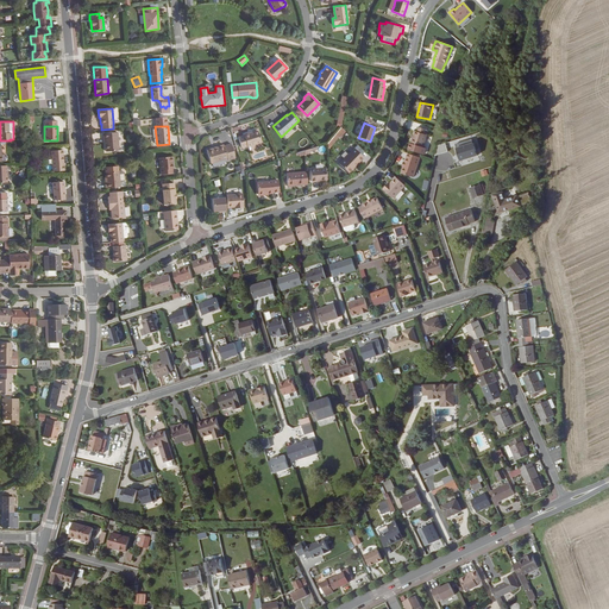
[(333,149),(346,130),(341,126),(328,145),(333,149)]
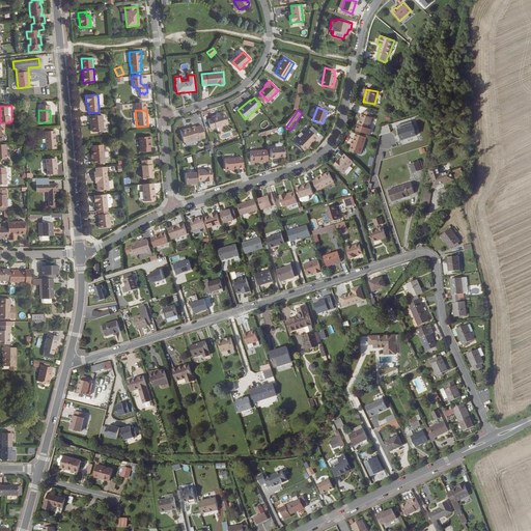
[(368,135),(369,135),(371,129),(369,129),(372,117),(371,117),(373,113),(364,110),(363,114),(362,114),(359,126),(358,124),(355,133),(356,134),(366,137),(367,138),(368,135)]
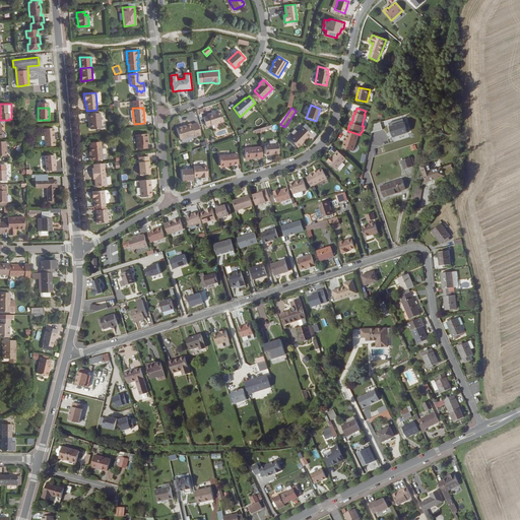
[(203,117),(206,127),(211,125),(222,122),(219,111),(207,115),(203,117)]
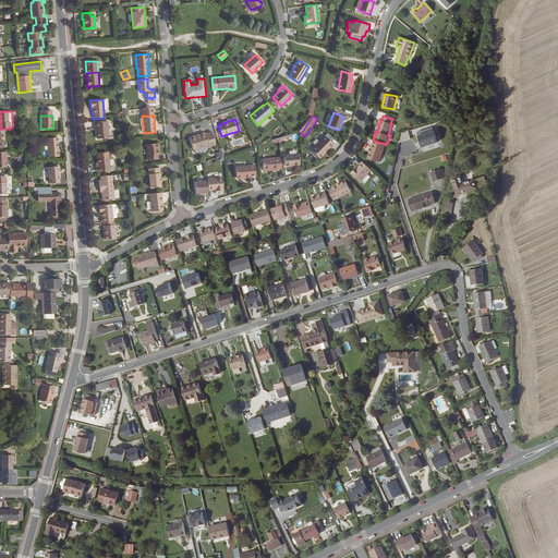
[(109,137),(107,121),(95,122),(95,126),(96,126),(96,130),(97,140),(109,137)]
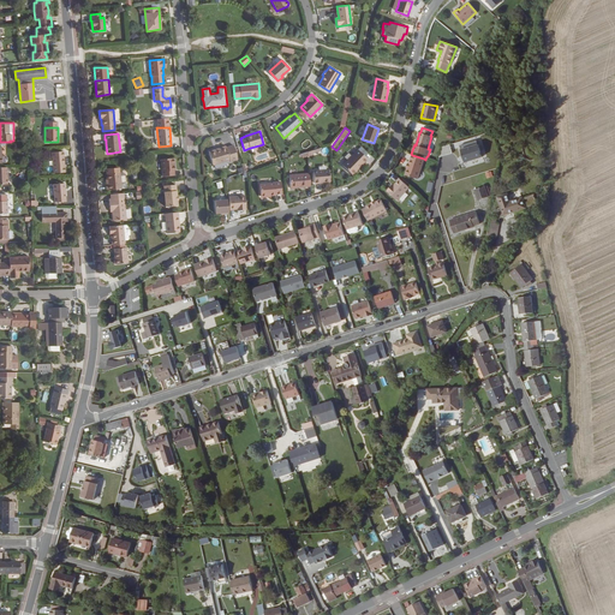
[(477,143),(460,149),(465,162),(482,156),(477,143)]
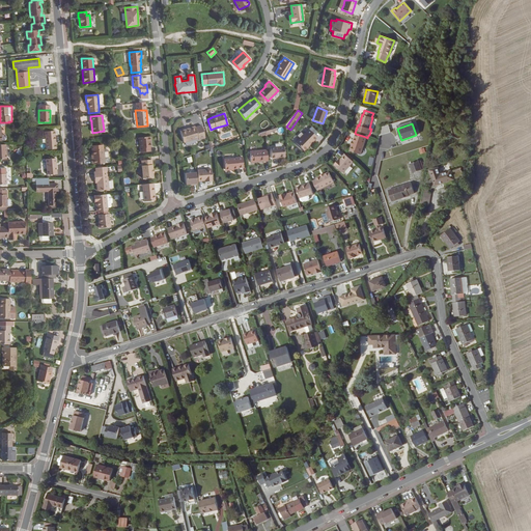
[(179,132),(184,143),(198,138),(198,140),(204,138),(201,124),(195,127),(194,126),(189,128),(189,129),(179,132)]
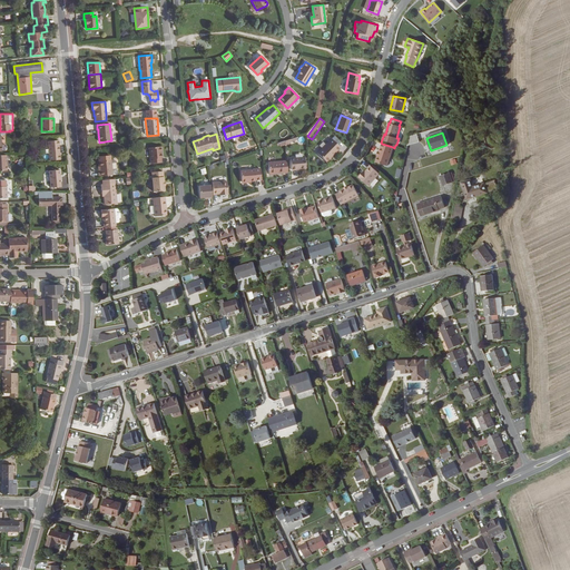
[(410,136),(408,146),(419,141),(416,134),(410,136)]
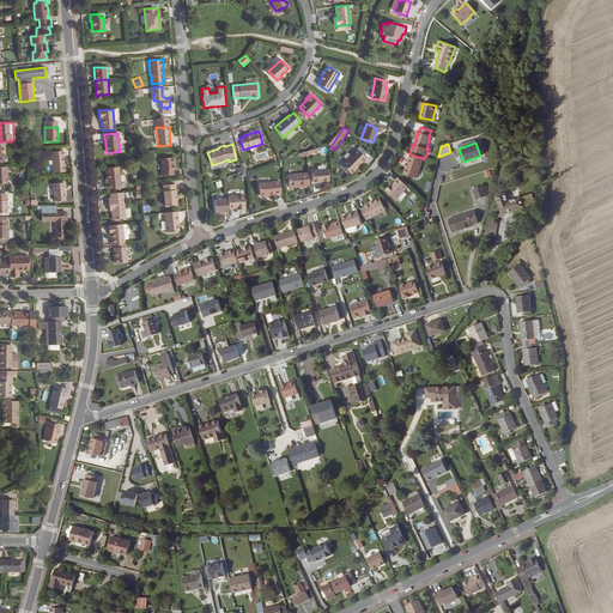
[(340,164),(350,174),(358,165),(359,167),(365,158),(356,149),(340,164)]
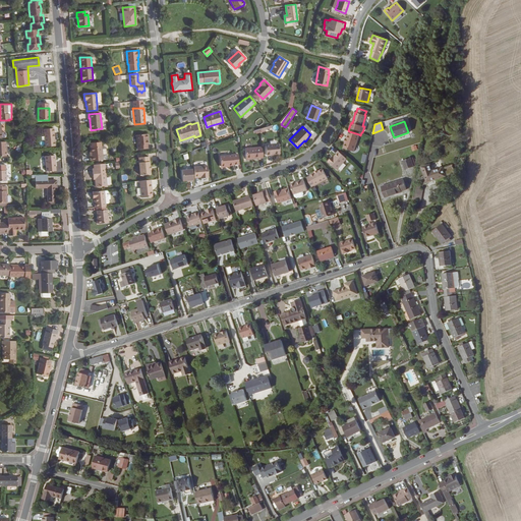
[(54,146),(53,128),(44,129),(45,147),(54,146)]
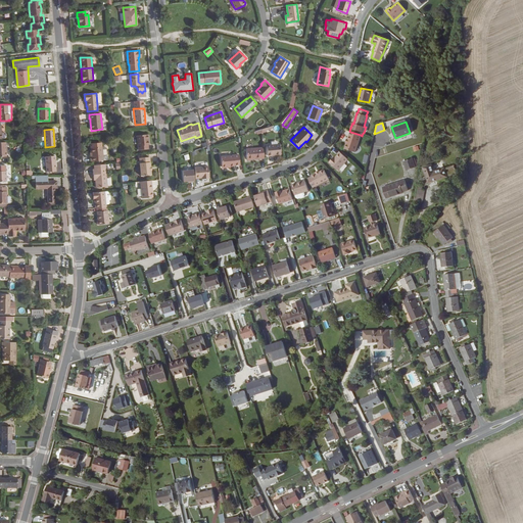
[(355,152),(361,135),(350,132),(347,139),(345,143),(346,143),(344,148),(355,152)]
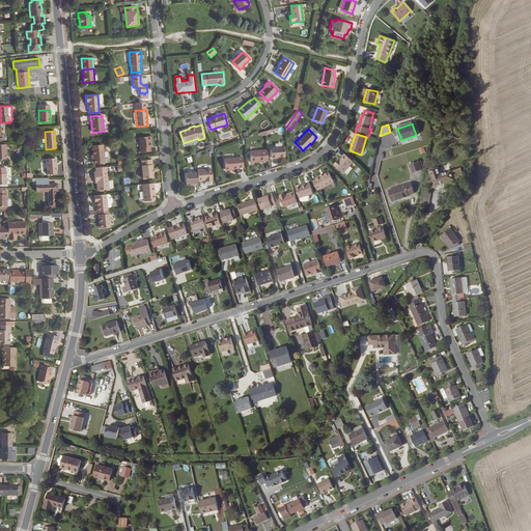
[(150,147),(149,136),(139,137),(140,152),(150,151),(150,147)]
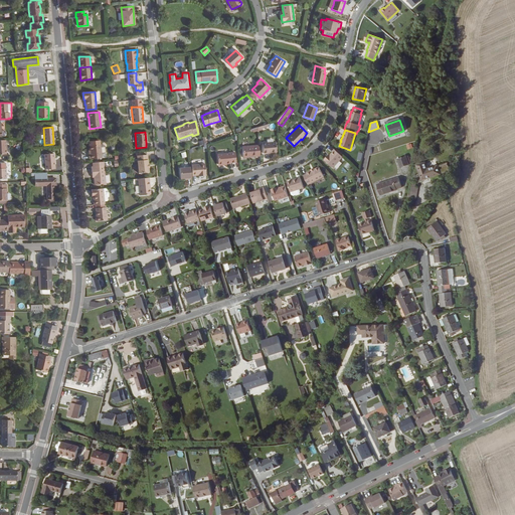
[(276,153),(276,142),(262,143),(263,154),(276,153)]
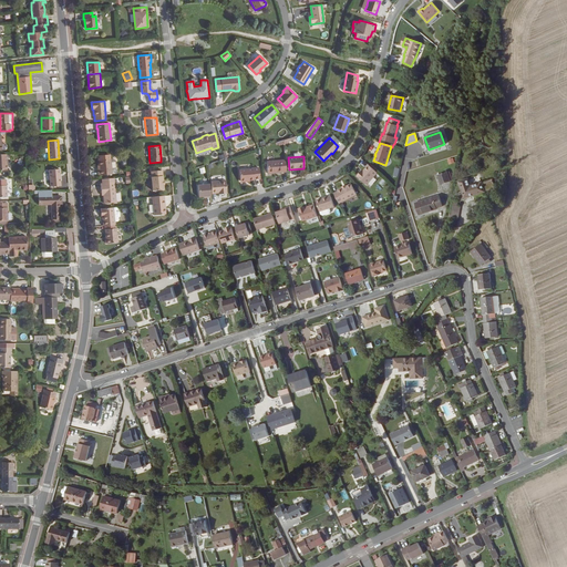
[(112,174),(110,158),(98,161),(99,171),(98,171),(99,175),(112,174)]
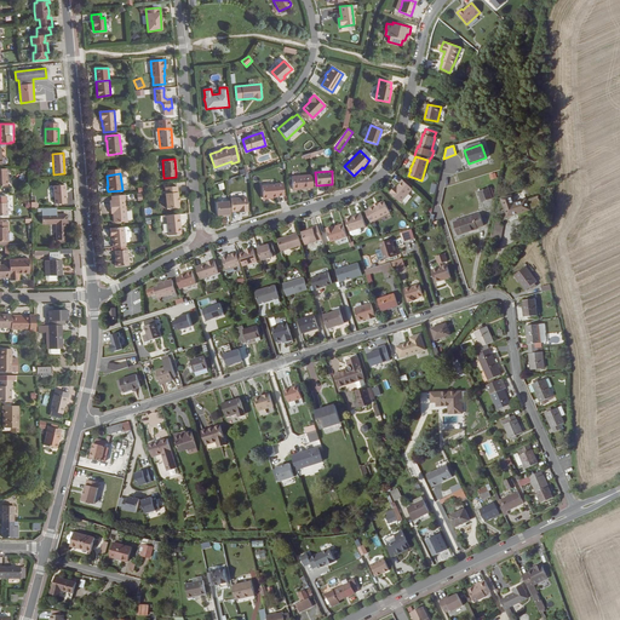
[(291,177),(292,190),(313,188),(311,174),(291,177)]
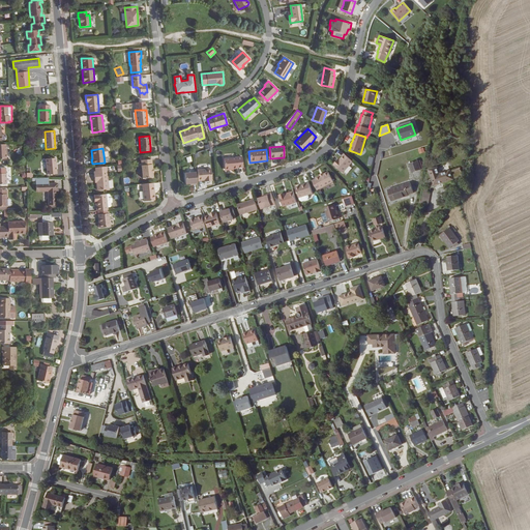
[(333,165),(343,173),(353,162),(345,154),(340,159),(339,162),(337,160),(333,165)]
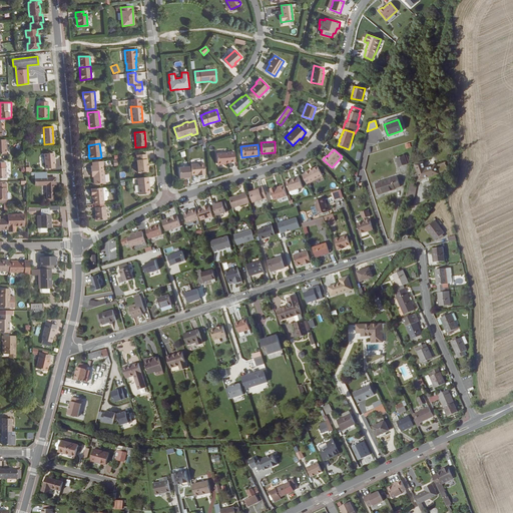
[(234,162),(233,151),(228,152),(216,153),(217,164),(229,163),(229,162),(234,162)]
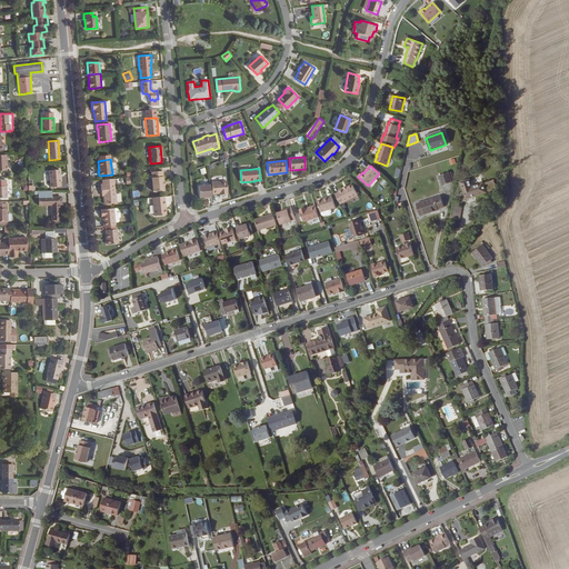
[(49,170),(50,187),(60,186),(59,169),(49,170)]
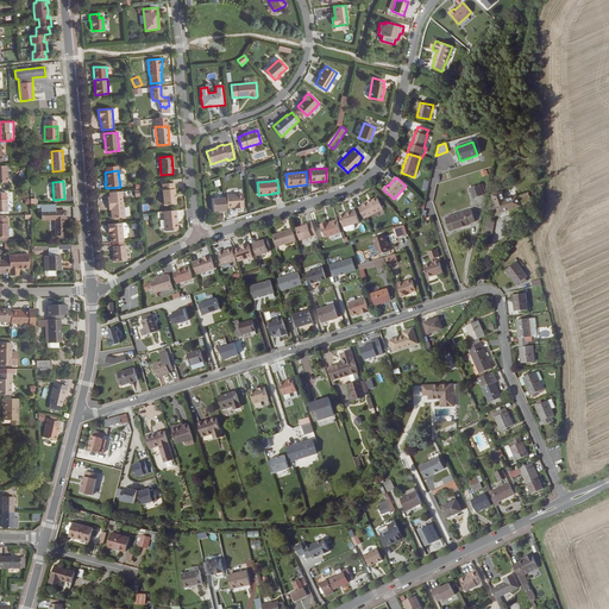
[(163,205),(176,203),(175,199),(175,194),(174,183),(165,183),(162,183),(163,205)]
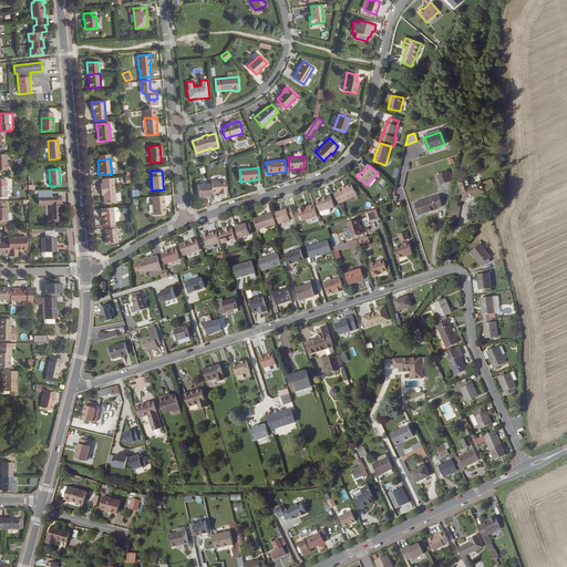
[(450,182),(447,172),(437,175),(441,185),(450,182)]
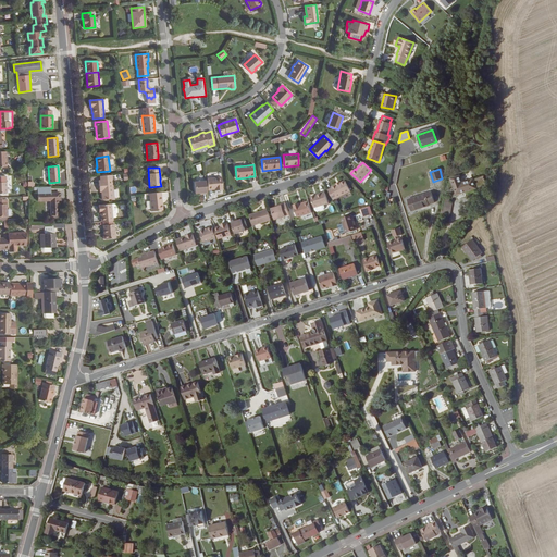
[(101,200),(114,199),(112,175),(99,176),(100,180),(98,180),(99,189),(100,189),(101,192),(101,200)]
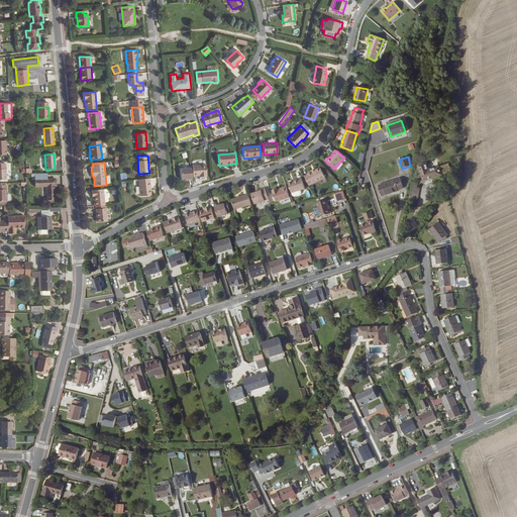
[(452,176),(449,164),(439,166),(429,169),(427,163),(417,166),(422,182),(442,175),(443,179),(452,176)]
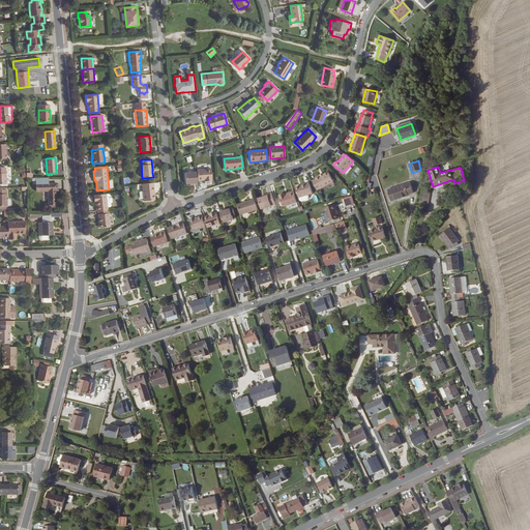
[(197,170),(198,181),(204,180),(205,180),(205,181),(212,180),(210,168),(197,170)]
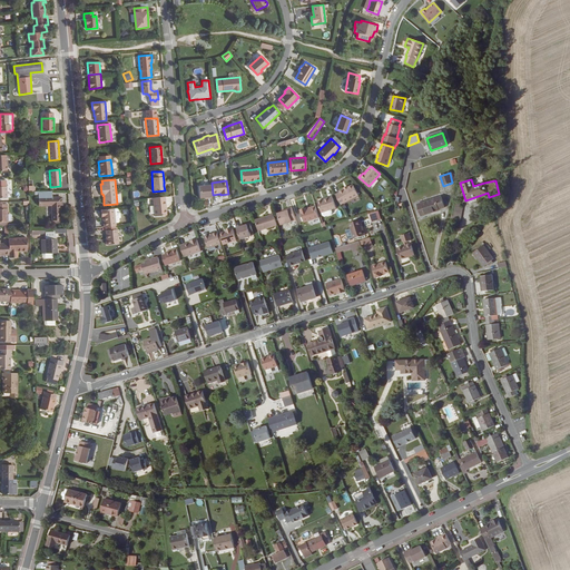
[(198,186),(199,198),(206,198),(206,199),(212,198),(210,185),(198,186)]
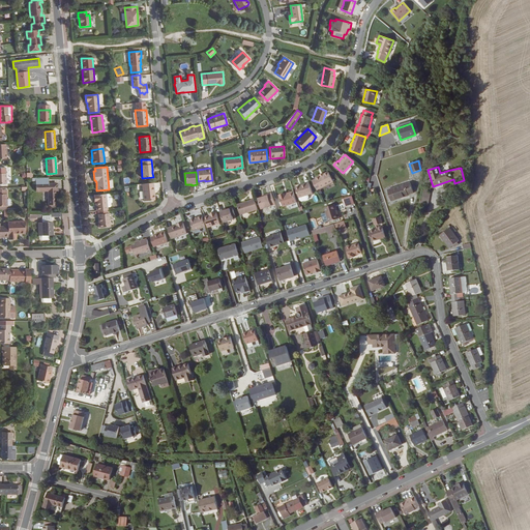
[(312,180),(317,190),(333,182),(328,172),(323,174),(323,173),(320,175),(320,176),(315,178),(316,179),(312,180)]
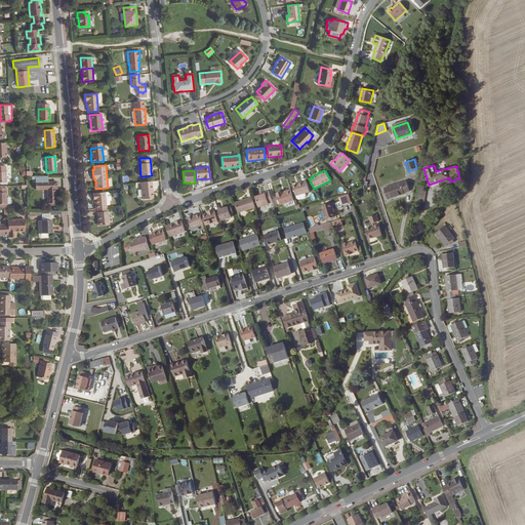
[(47,203),(55,203),(54,189),(56,189),(56,182),(47,182),(47,176),(35,176),(35,190),(47,189),(47,203)]
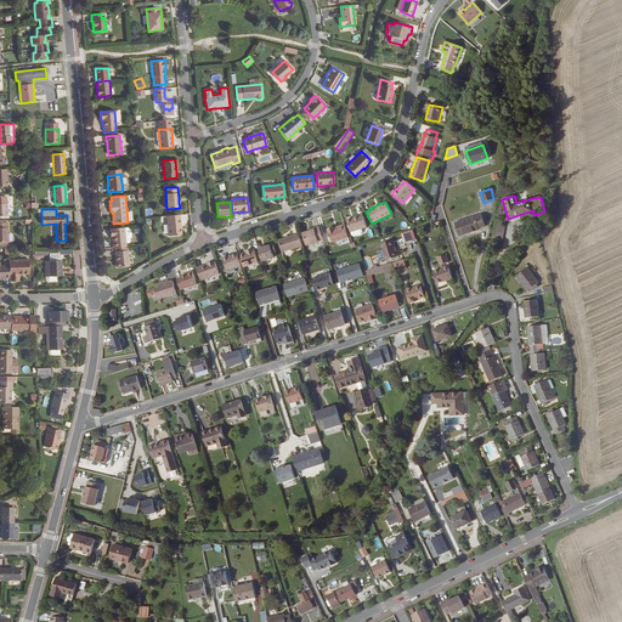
[(346,219),(351,232),(351,235),(355,237),(361,235),(362,231),(362,228),(367,227),(363,214),(346,219)]
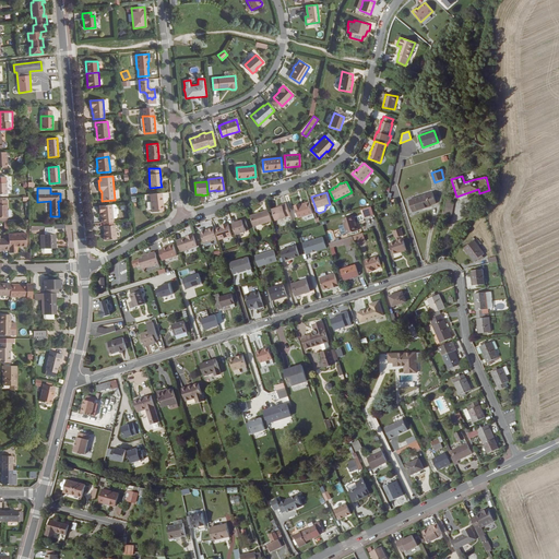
[(430,205),(437,203),(432,192),(408,200),(413,212),(431,206),(430,205)]
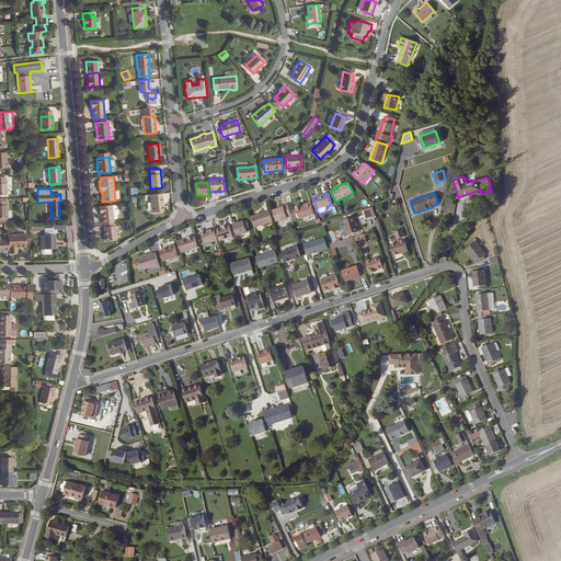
[(152,213),(163,212),(162,194),(150,195),(152,213)]
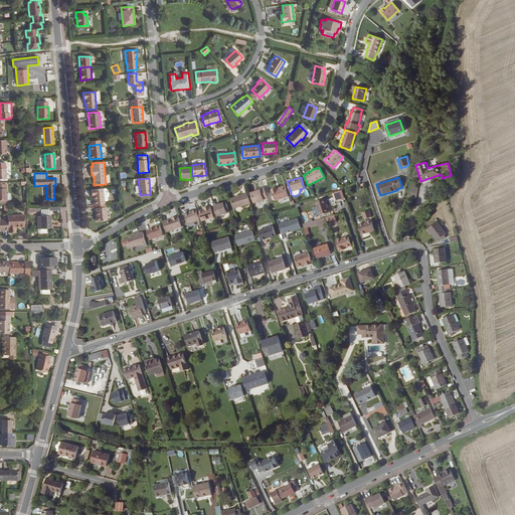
[(272,189),(276,201),(289,197),(286,186),(277,189),(277,187),(272,189)]
